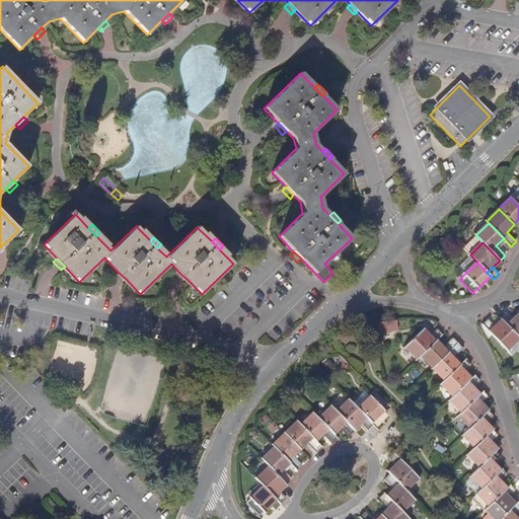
[(126,279),(118,272),(115,275),(122,283),(126,279)]
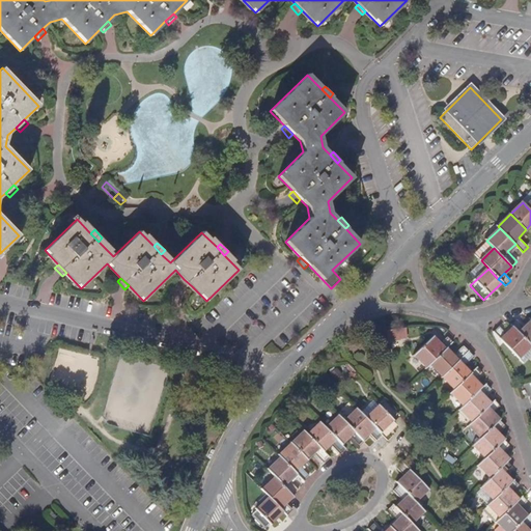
[(192,286),(184,279),(180,282),(188,289),(192,286)]
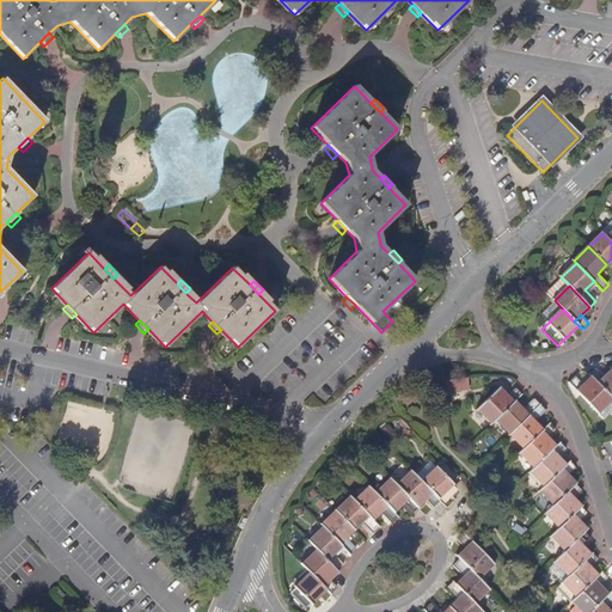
[(611,368),(605,377),(597,368),(591,374),(592,375),(611,396),(611,368)]
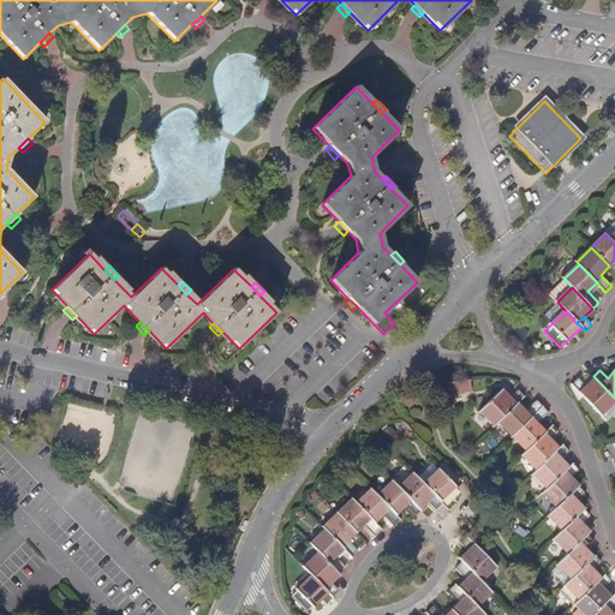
[(601,415),(614,400),(614,398),(595,377),(586,387),(578,378),(572,384),(601,415)]
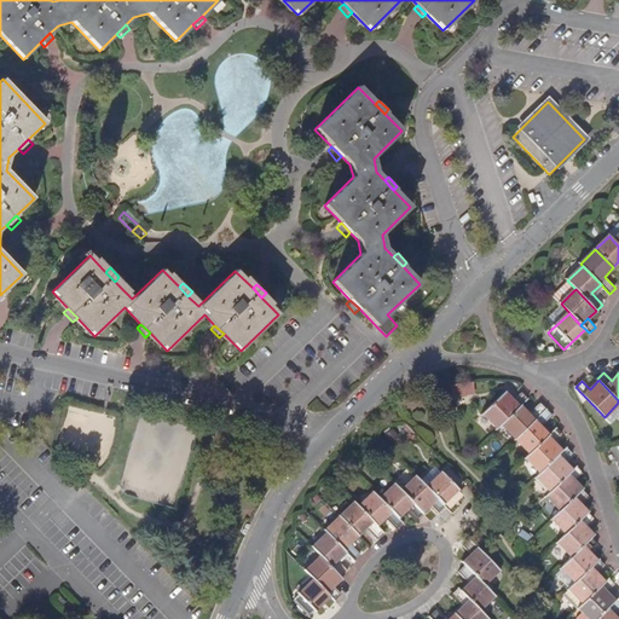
[(456,397),(470,394),(468,382),(453,385),(456,397)]
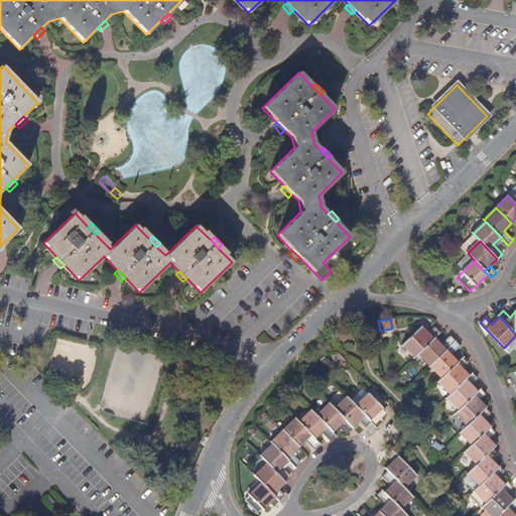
[(402,345),(414,358),(417,354),(434,338),(439,333),(434,327),(426,335),(420,328),(402,345)]
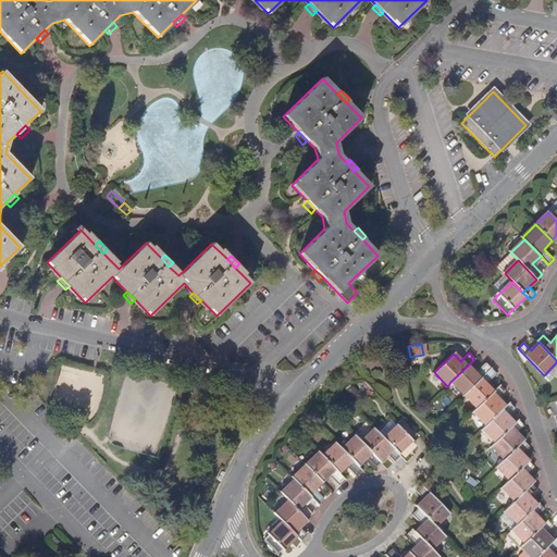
[(475,372),(469,364),(450,382),(463,396),(492,369),(485,362),(475,372)]
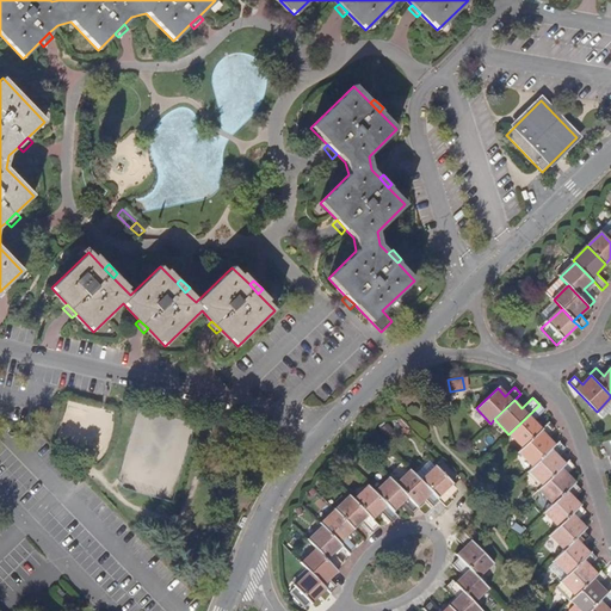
[(545,411),(539,405),(508,434),(523,448),(542,429),(535,421),(545,411)]
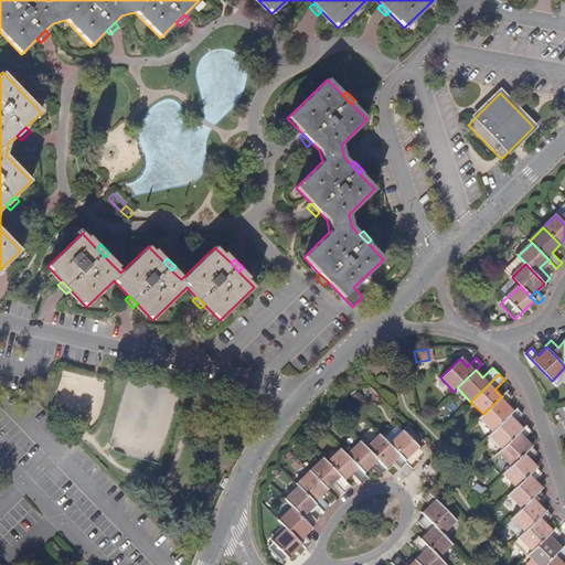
[(513,396),(507,391),(501,396),(483,414),(479,418),(493,432),(513,412),(505,404),(513,396)]
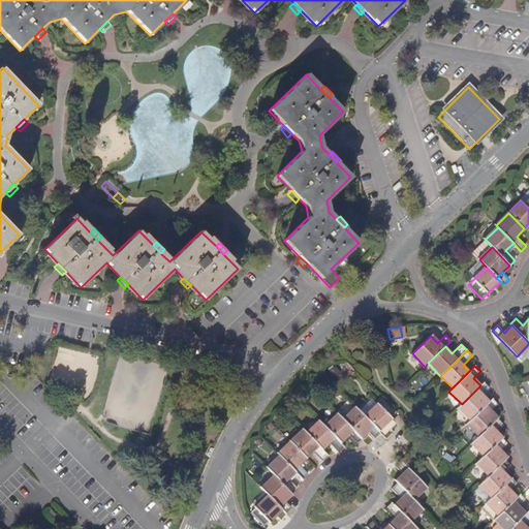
[(490,387),(484,382),(480,385),(462,404),(458,408),(470,421),(489,402),(483,395),(490,387)]
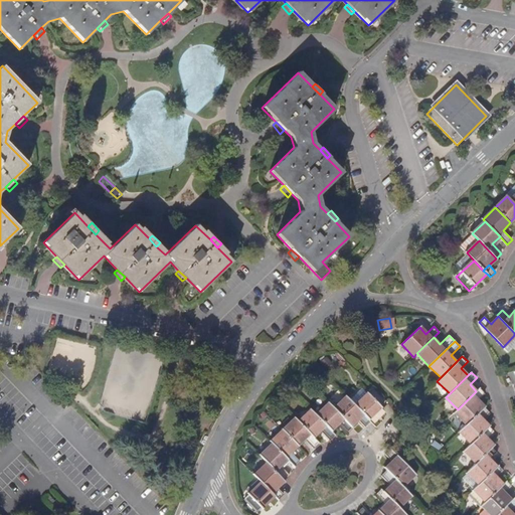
[(360,389),(349,399),(368,419),(385,402),(371,387),(366,391),(360,389)]
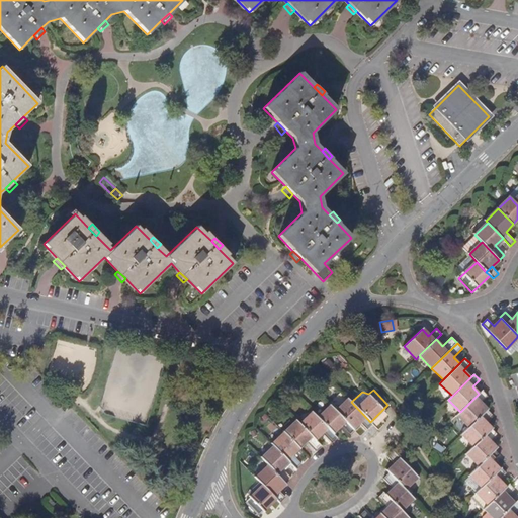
[(488,396),(482,391),(479,394),(460,412),(456,416),(468,427),(487,409),(481,403),(488,396)]
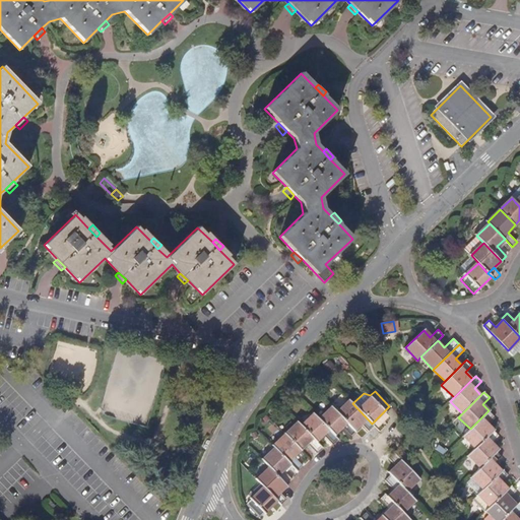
[(369,431),(374,426),(372,424),(352,403),(349,400),(336,412),(354,432),(362,425),(369,431)]
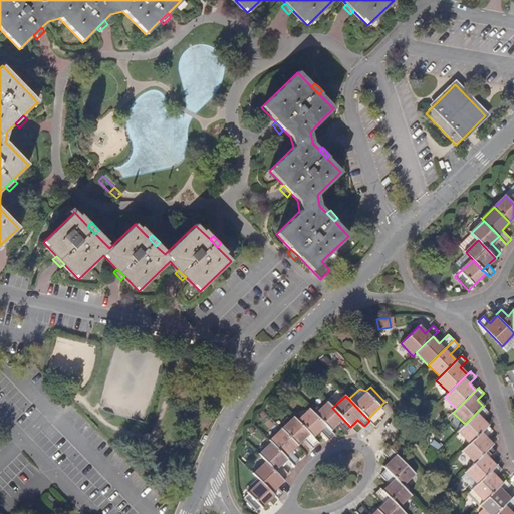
[(346,433),(351,428),(350,427),(332,408),(327,402),(315,414),(330,431),(337,423),(346,433)]
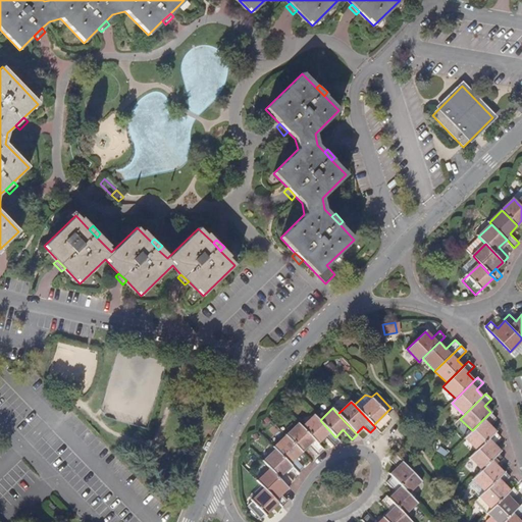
[(497,418),(490,412),(472,430),(465,437),(477,450),(496,431),(489,425),(497,418)]
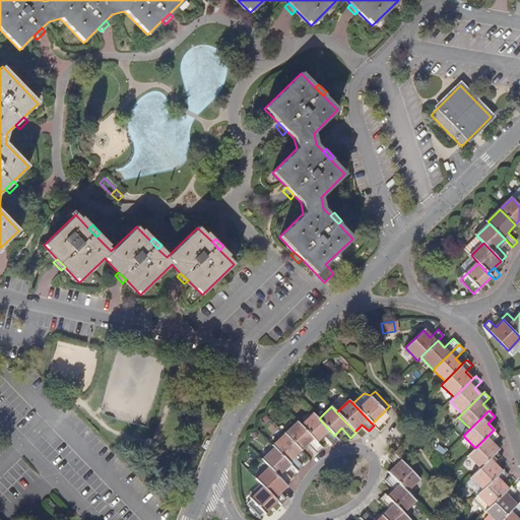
[(314,413),(301,426),(317,442),(324,435),(333,445),(337,440),(334,436),(319,418),(314,413)]
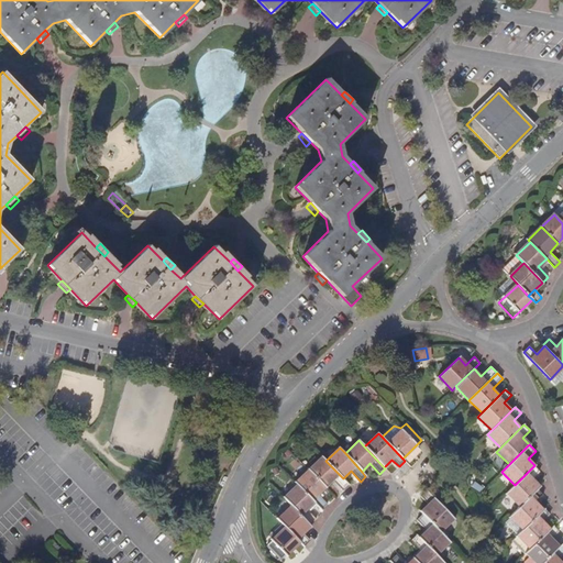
[(343,490),(349,485),(343,478),(326,461),(322,456),(309,470),(326,487),(333,479),(343,490)]
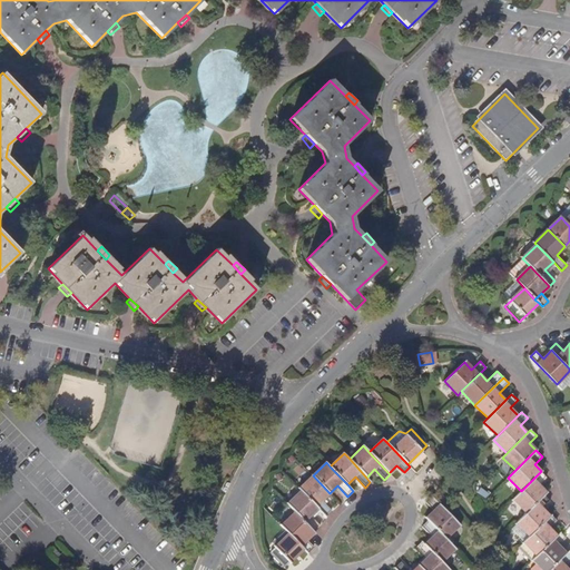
[(547,478),(541,471),(521,491),(512,500),(526,513),(543,495),(547,492),(539,484),(547,478)]
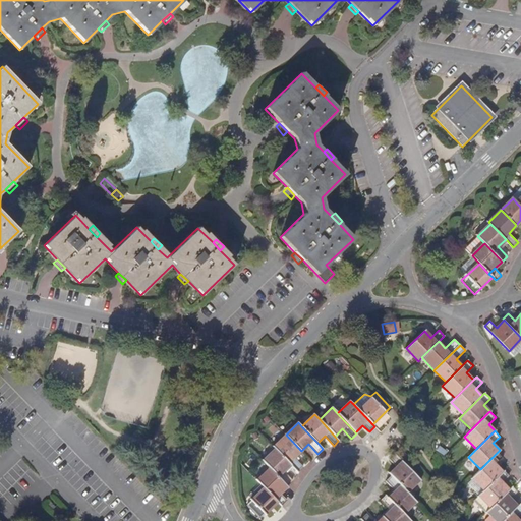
[(295,457),(301,451),(286,435),(274,446),(276,448),(292,465),(298,472),(304,467),(295,457)]
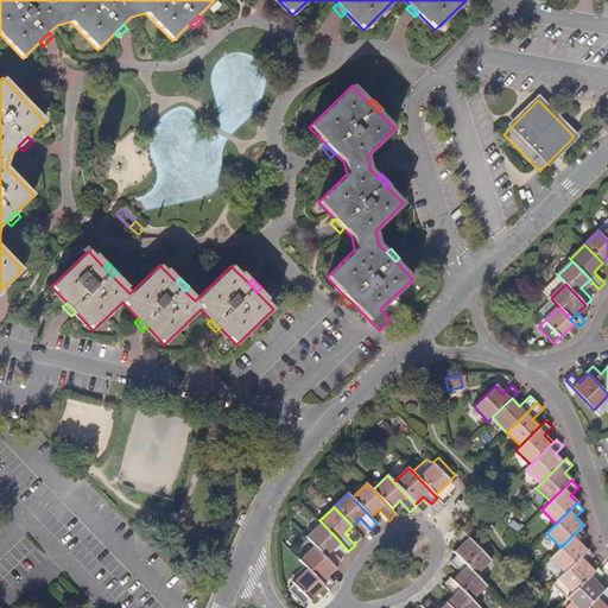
[(322,523),(308,537),(315,545),(336,568),(342,561),(333,550),(341,543),(322,523)]
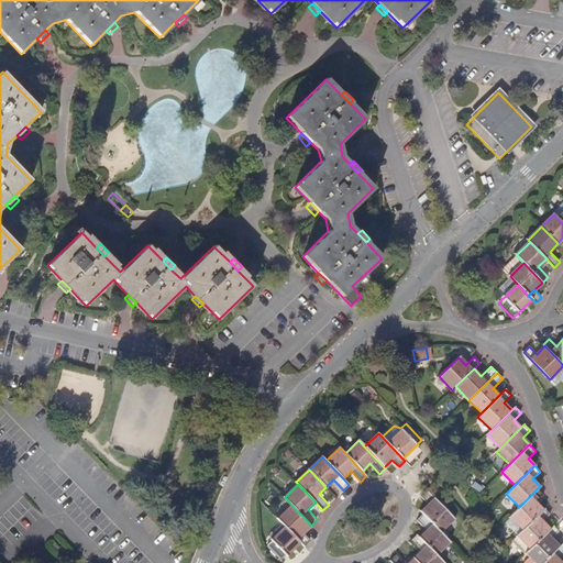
[(543,496),(537,489),(519,507),(509,516),(522,530),(543,510),(536,503),(543,496)]
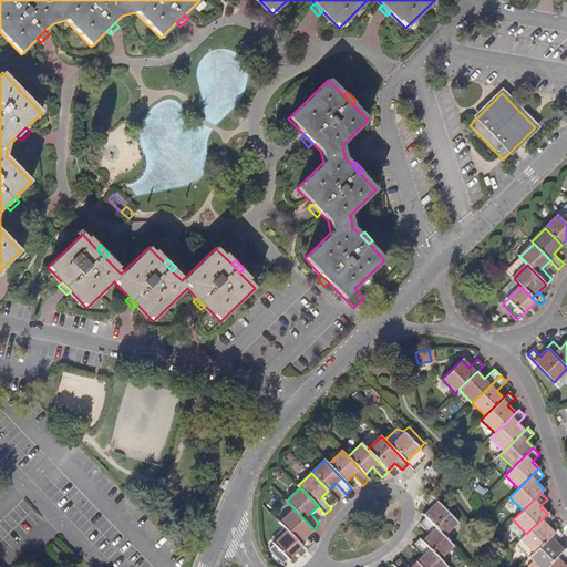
[(437,502),(429,494),(423,500),(432,508),(437,502)]
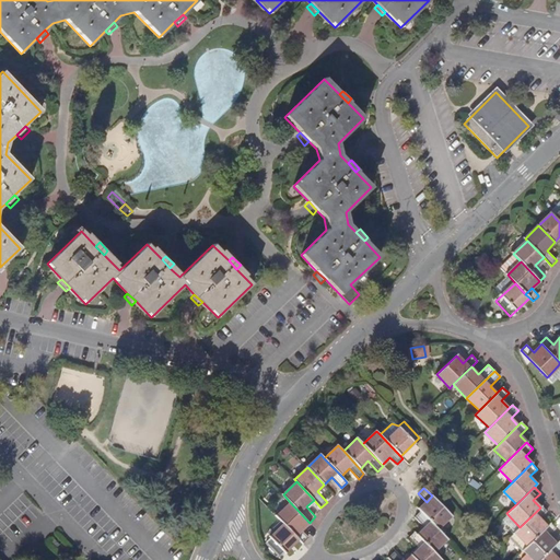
[(452,515),(432,496),(427,502),(419,510),(418,511),(421,513),(436,529),(452,515)]
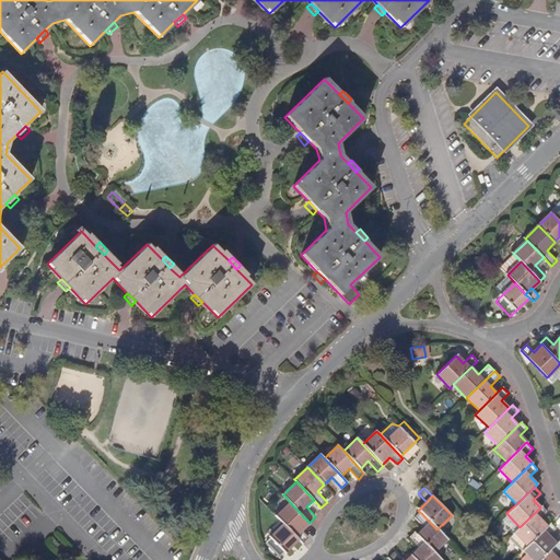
[(290,502),(277,515),(284,523),(299,539),(303,544),(308,537),(302,531),(310,523),(290,502)]
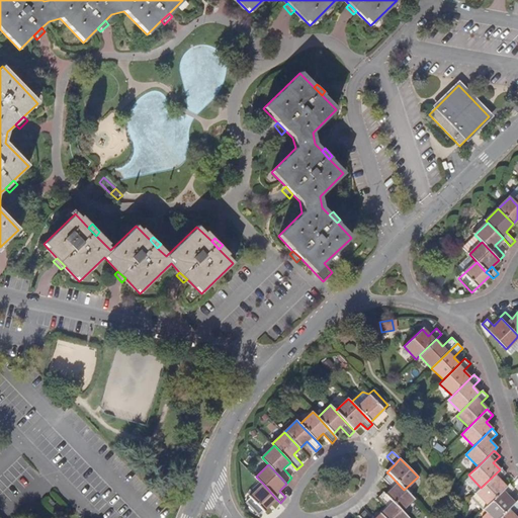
[(506,473),(501,468),(500,469),(481,488),(476,493),(488,505),(506,487),(500,480),(506,473)]
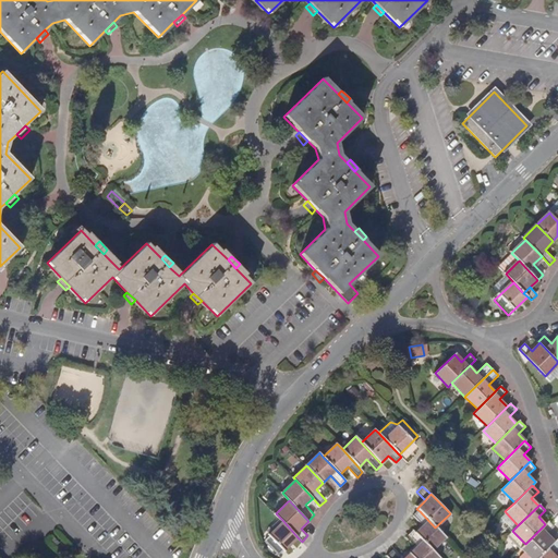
[(420,511),(415,517),(414,517),(423,525),(415,533),(432,549),(444,536),(435,528),(420,511)]
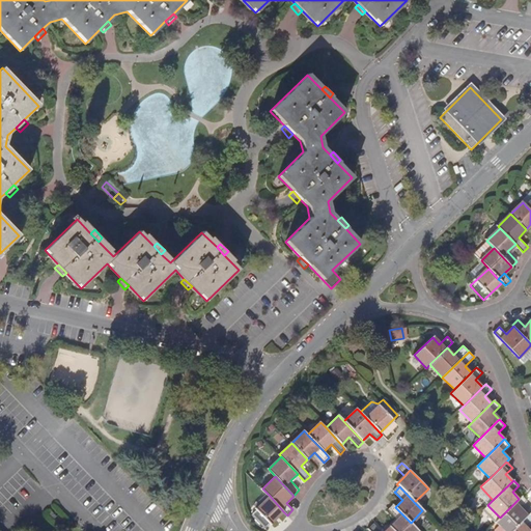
[(266,528),(283,511),(270,496),(252,513),(266,528)]
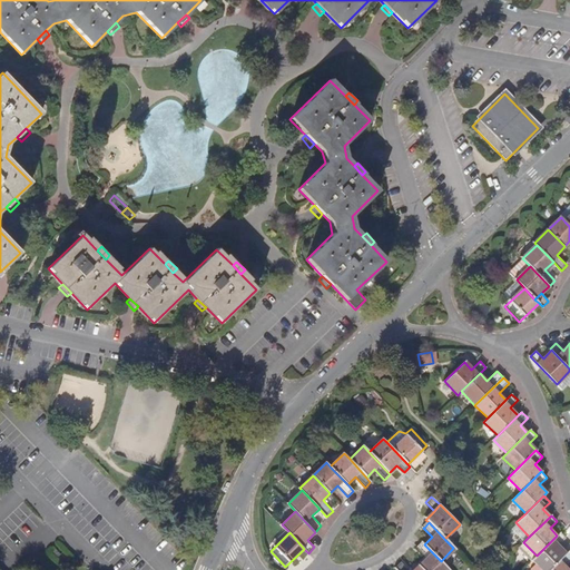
[(536,563),(541,569),(549,569),(566,553),(559,546),(567,538),(561,532),(557,536),(537,556),(532,560),(536,563)]
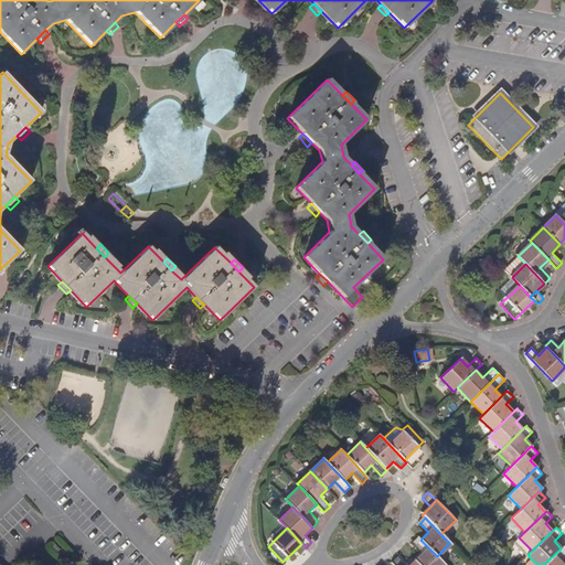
[(423,553),(415,561),(418,564),(444,564),(445,564),(437,556),(420,540),(418,537),(413,543),(423,553)]
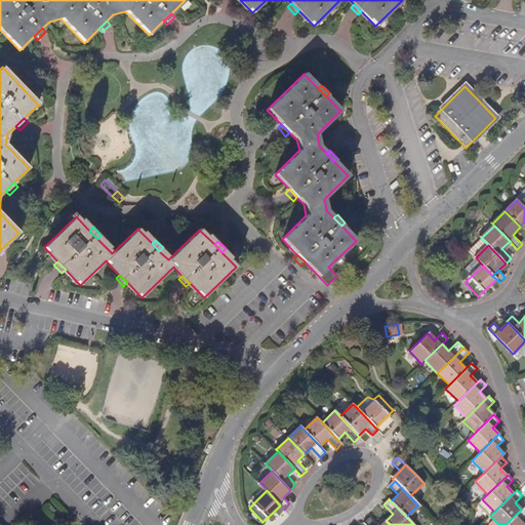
[(494,512),(482,499),(478,503),(489,517),(490,516),(494,512)]
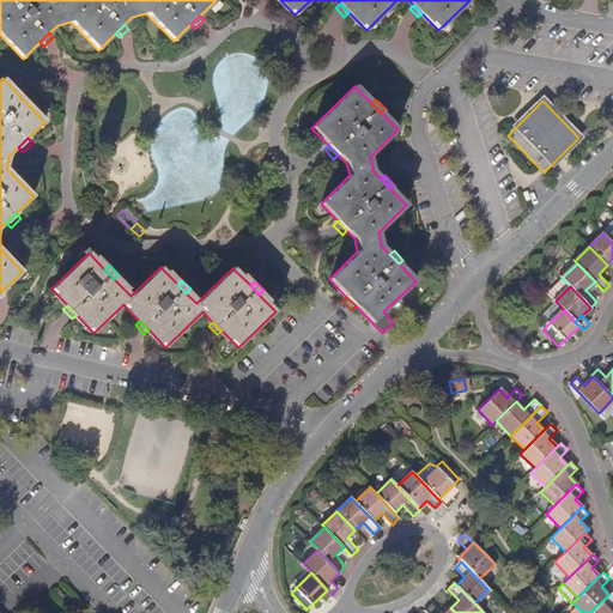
[(612,604),(612,592),(608,595),(590,612),(611,612),(608,610),(612,604)]
